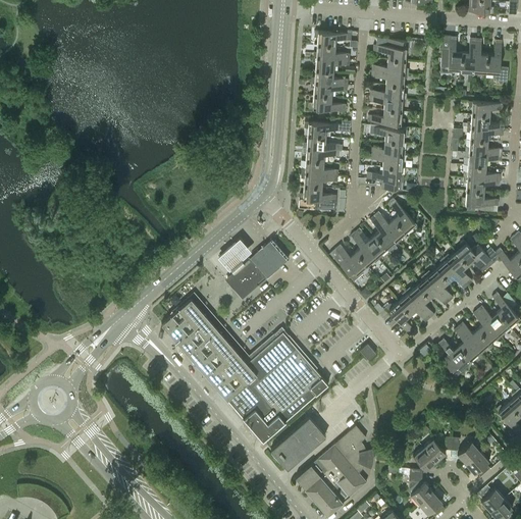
[(490,8),(490,2),(470,0),(469,7),(466,7),(466,12),(493,14),(495,8),(490,8)]
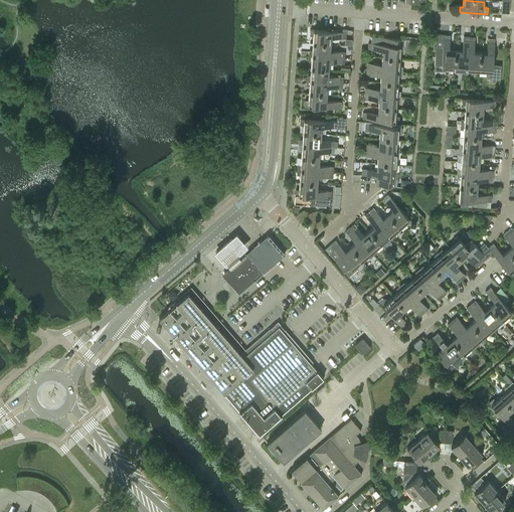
[(510,15),(511,4),(503,3),(502,15),(510,15)]
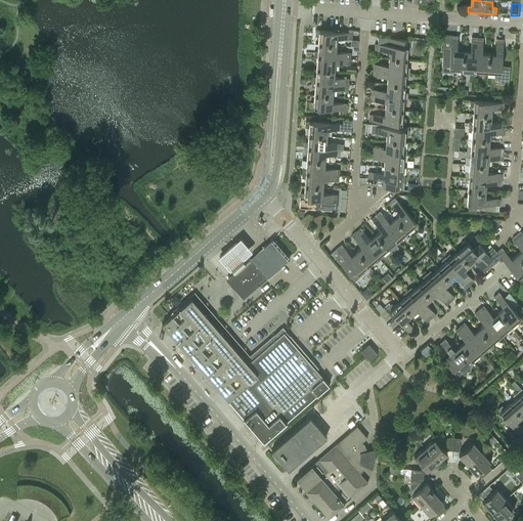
[(352,42),(353,36),(316,33),(315,37),(319,37),(319,46),(337,48),(338,41),(352,42)]
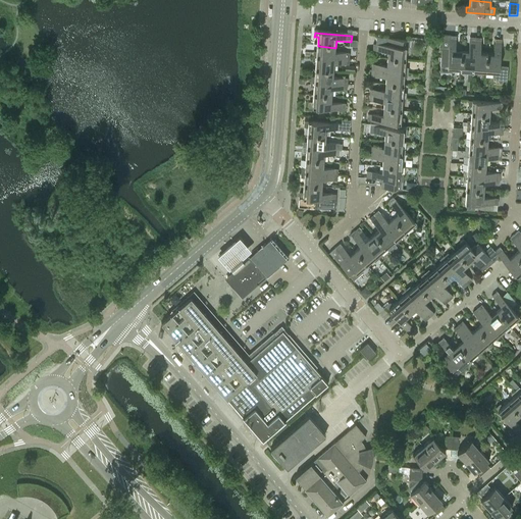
[(457,38),(451,38),(445,38),(441,73),(452,74),(452,71),(461,72),(463,54),(456,54),(457,38)]
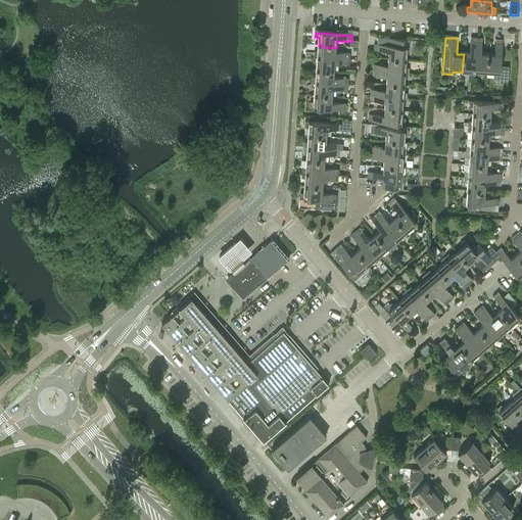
[(474,77),(477,40),(471,39),(470,54),(464,54),(462,73),(471,73),(471,76),(474,77)]
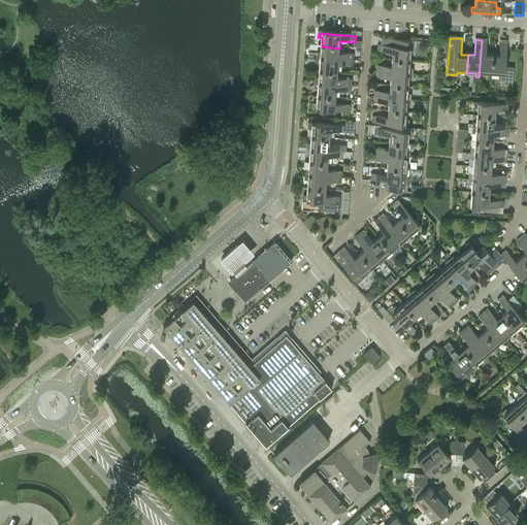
[(415,54),(416,42),(393,40),(393,48),(377,47),(377,54),(393,55),(392,62),(410,63),(410,54),(415,54)]
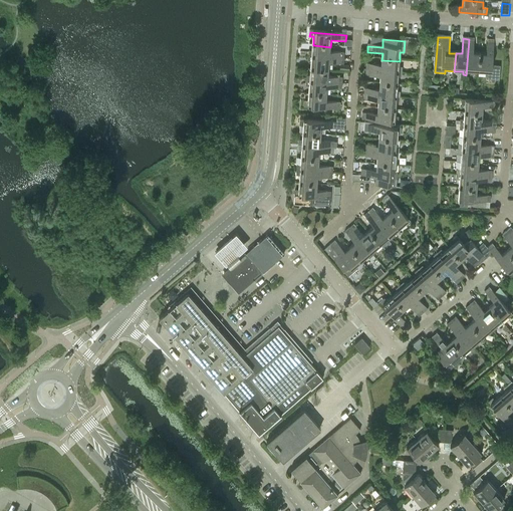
[(473,54),(474,39),(469,39),(466,75),(470,75),(470,72),(479,72),(480,55),(473,54)]
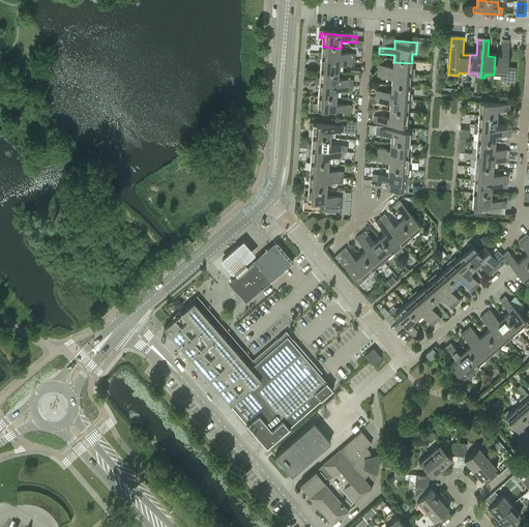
[(507,69),(509,42),(503,41),(502,57),(495,57),(494,75),(503,76),(502,83),(515,84),(516,69),(507,69)]
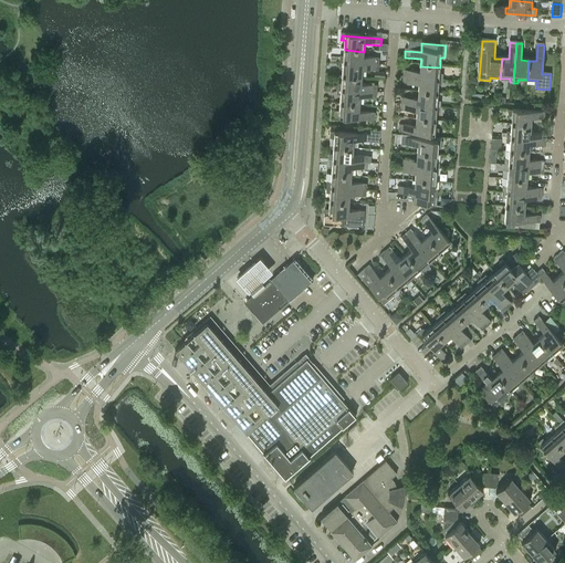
[(364,59),(364,52),(345,50),(344,60),(339,60),(339,63),(379,66),(379,60),(364,59)]
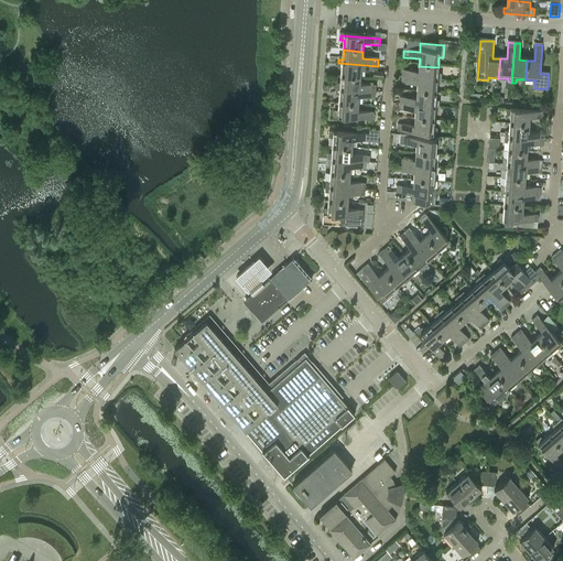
[(377,73),(378,66),(338,63),(338,67),(342,67),(342,77),(360,78),(361,72),(377,73)]
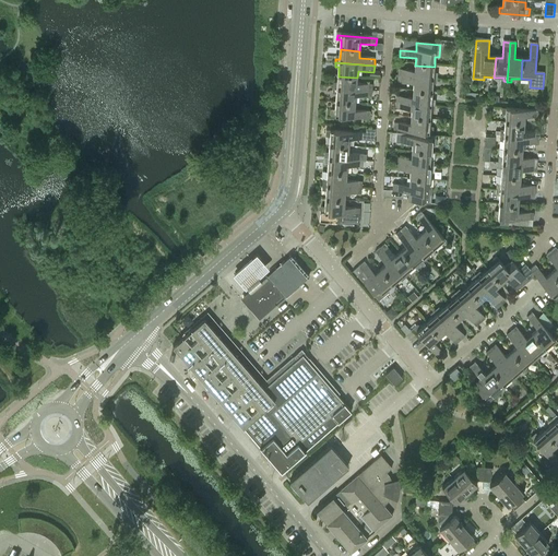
[(434,75),(435,67),(415,66),(415,72),(399,71),(399,78),(437,80),(438,77),(434,75)]
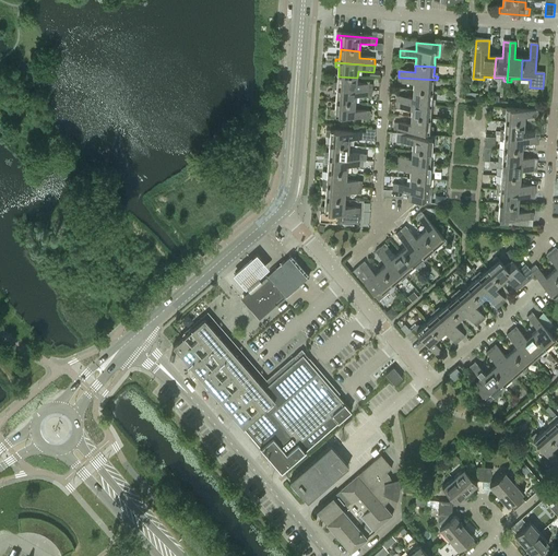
[(357,85),(357,78),(339,77),(337,86),(333,86),(333,90),(372,92),(372,86),(357,85)]
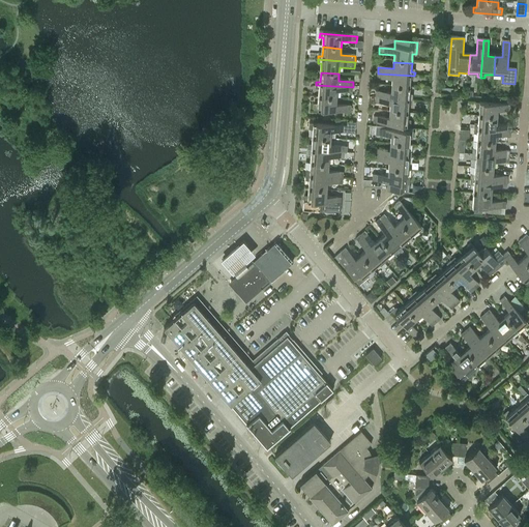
[(414,80),(414,76),(378,74),(377,79),(392,80),(391,87),(410,88),(411,80),(414,80)]
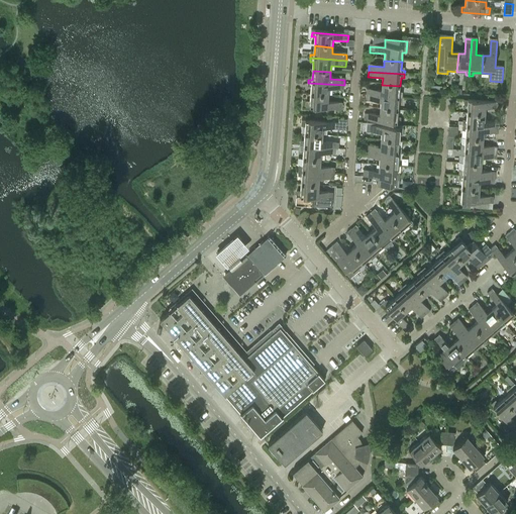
[(344,91),(344,85),(308,83),(308,86),(312,87),(311,96),(329,97),(329,90),(344,91)]
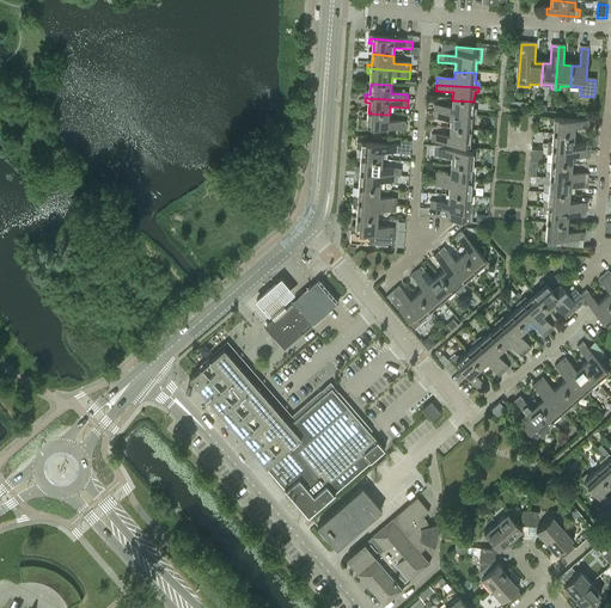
[(472,114),(474,102),(452,100),(452,109),(434,108),(434,114),(477,117),(477,114),(472,114)]
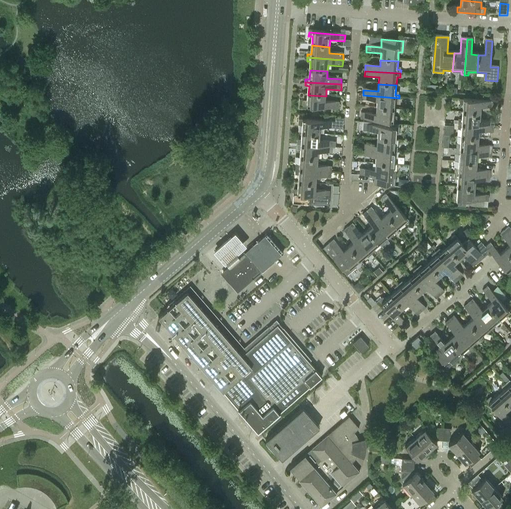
[(325,103),(326,96),(308,95),(308,103),(304,103),(304,108),(339,110),(340,104),(325,103)]
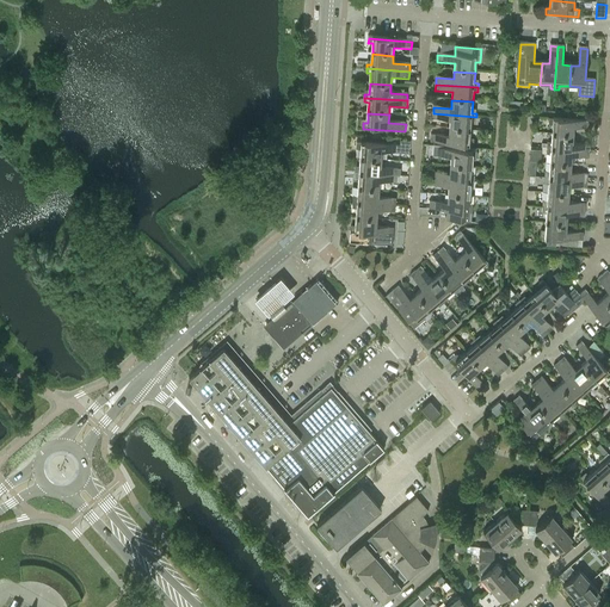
[(475,122),(476,117),(433,113),(433,121),(450,122),(450,130),(470,131),(472,121),(475,122)]
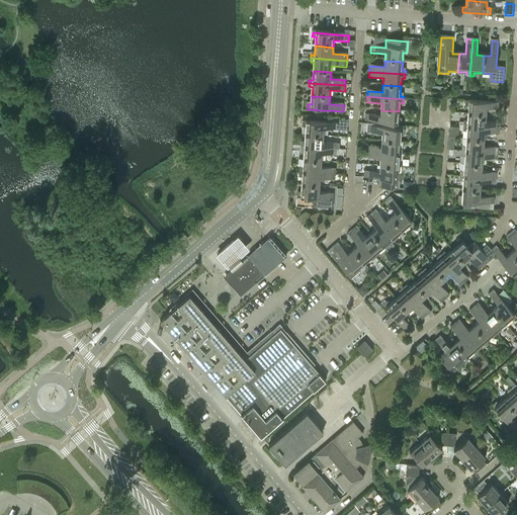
[(502,110),(502,104),(466,102),(465,106),(468,106),(468,115),(486,116),(487,109),(502,110)]
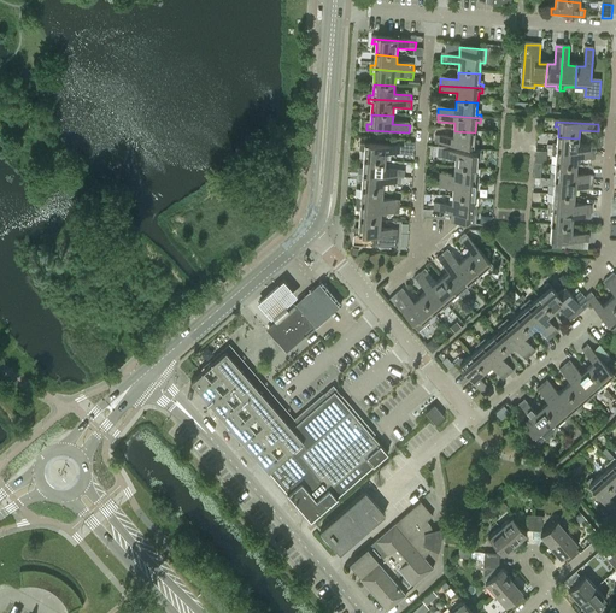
[(475,143),(475,133),(455,131),(453,139),(436,137),(435,146),(479,148),(479,143),(475,143)]
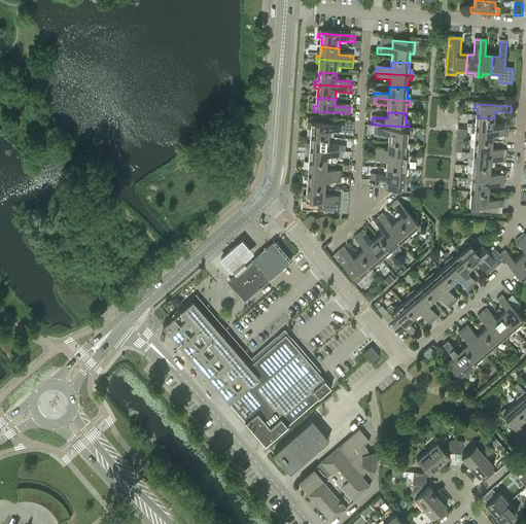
[(494,126),(494,118),(477,117),(476,127),(472,126),(472,129),(509,132),(510,127),(494,126)]
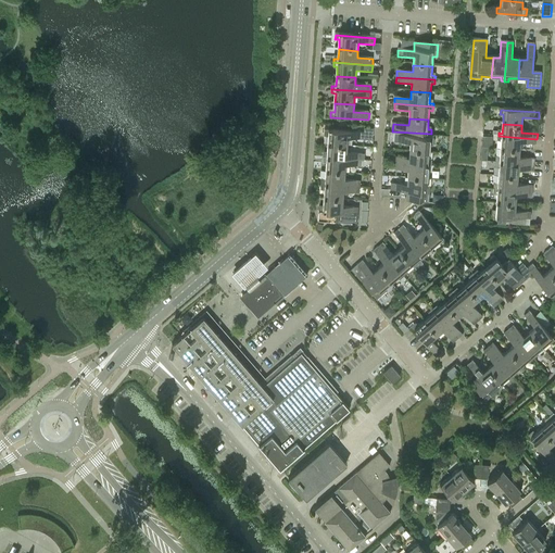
[(364,141),(364,135),(325,132),(325,136),(328,137),(328,146),(348,147),(348,140),(364,141)]
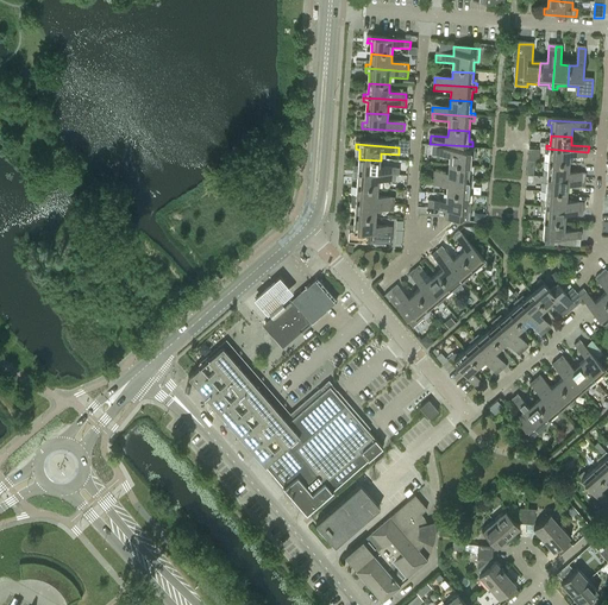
[(588,159),(588,152),(546,149),(545,153),(550,153),(549,164),(570,166),(570,158),(588,159)]
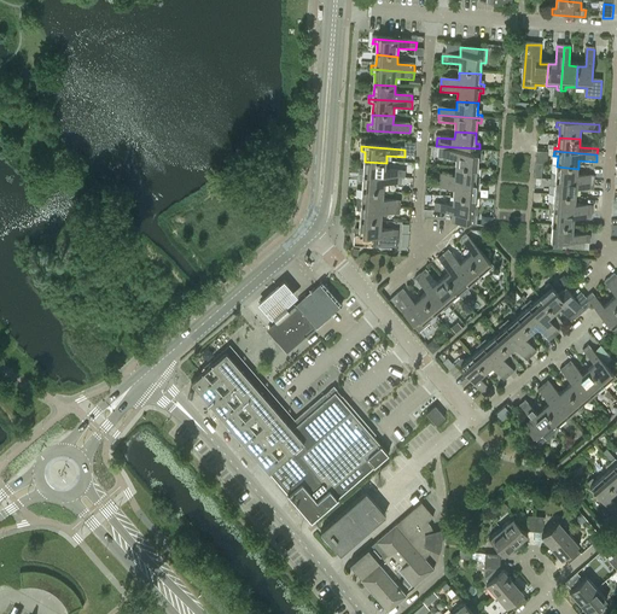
[(482,155),(476,155),(438,152),(438,159),(457,161),(455,169),(476,170),(477,162),(481,162),(482,155)]
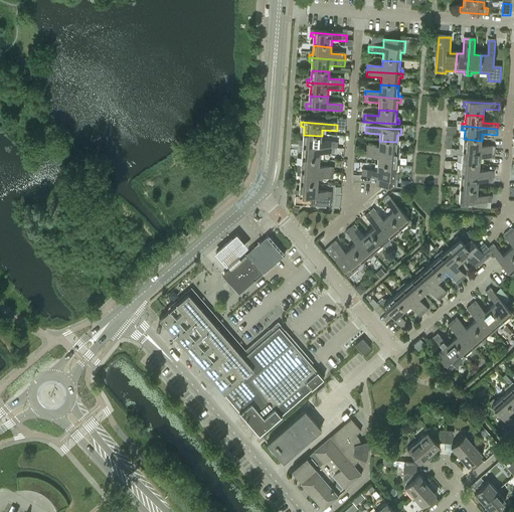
[(448,128),(448,138),(451,138),(456,139),(457,129),(448,128)]
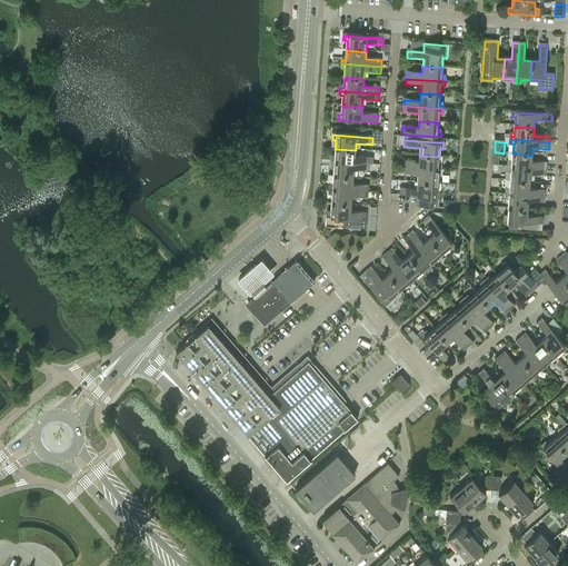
[(355,158),(356,150),(336,149),(335,158),(331,158),(331,162),(370,165),(371,159),(355,158)]
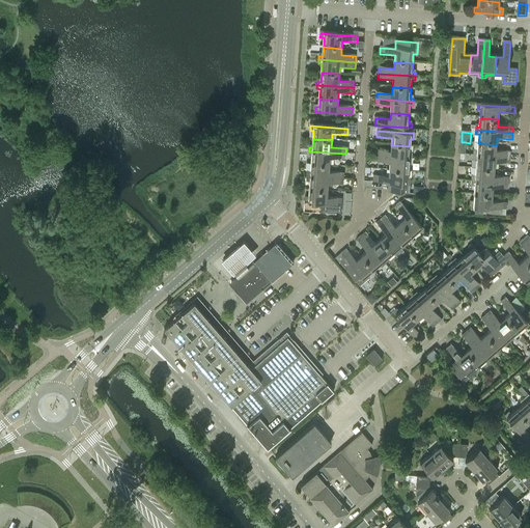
[(496,151),(497,145),(478,143),(477,153),(474,153),(474,156),(510,159),(511,153),(496,151)]
